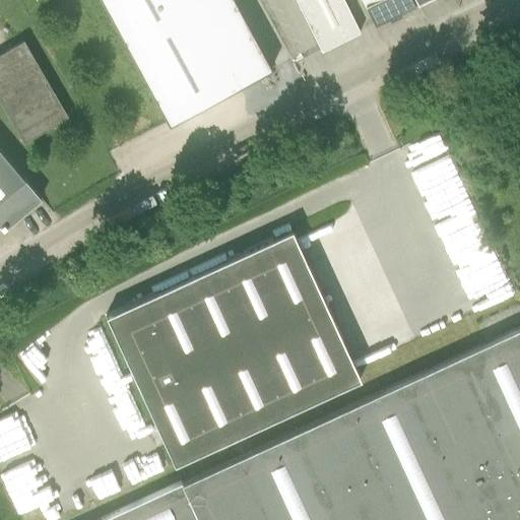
[(101,0),(171,128),(274,72),(235,0),(101,0)]
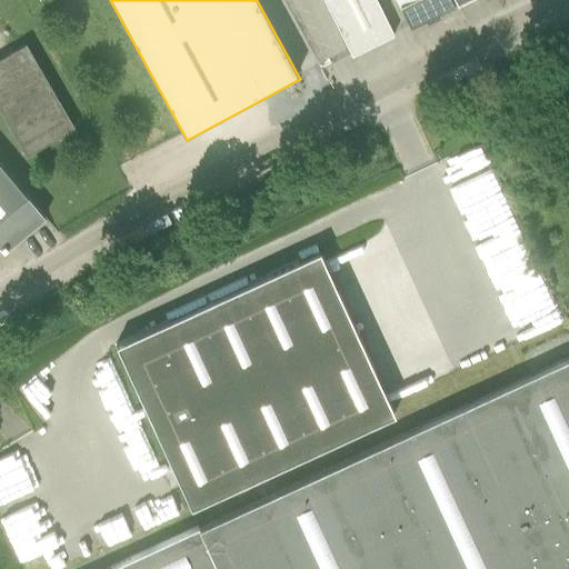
[(325,0),(351,55),(393,33),(377,0),(325,0)]
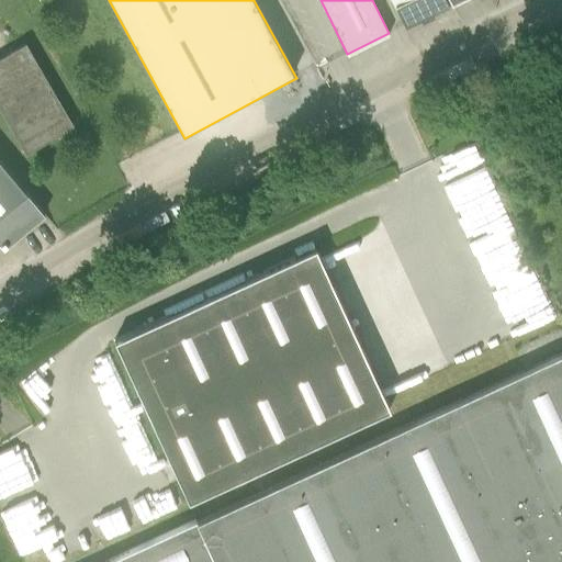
[(392,0),(405,25),(447,4),(445,0),(392,0)]
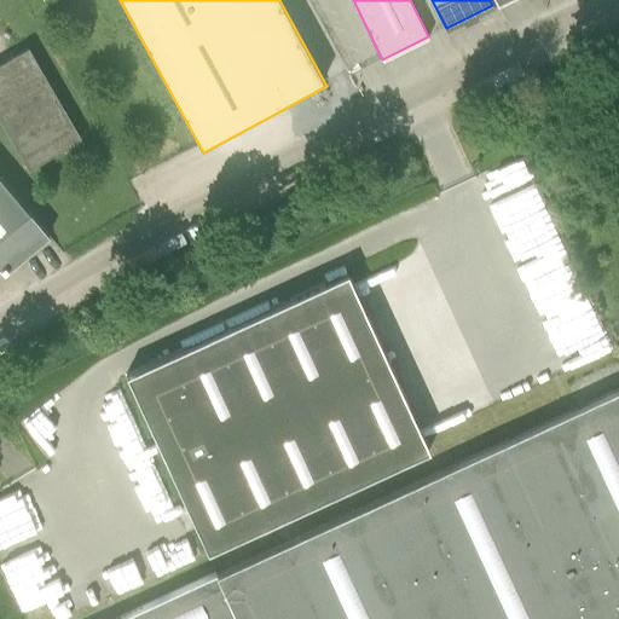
[(81,138),(28,47),(0,63),(0,120),(28,169),(81,138)]
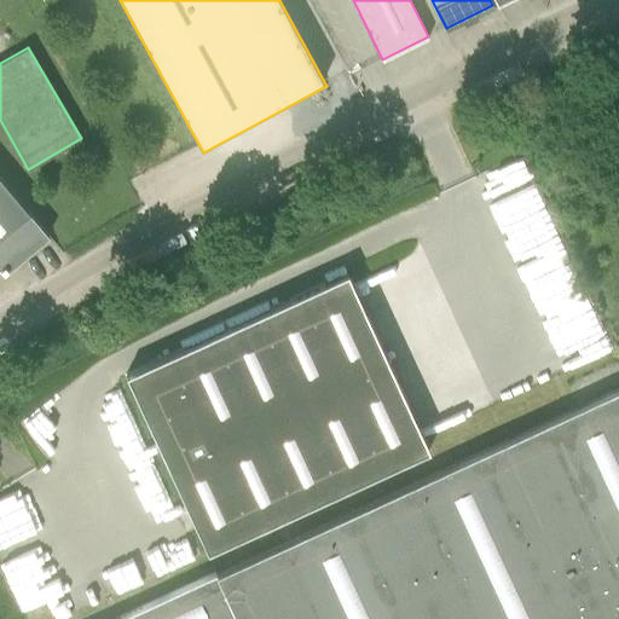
[(0,259),(3,258),(10,266),(48,235),(34,218),(0,178),(0,259)]
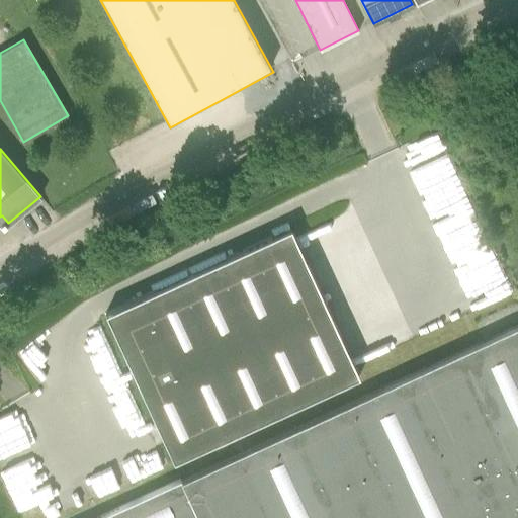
[(108,322),(177,470),(363,384),(294,236),(108,322)]
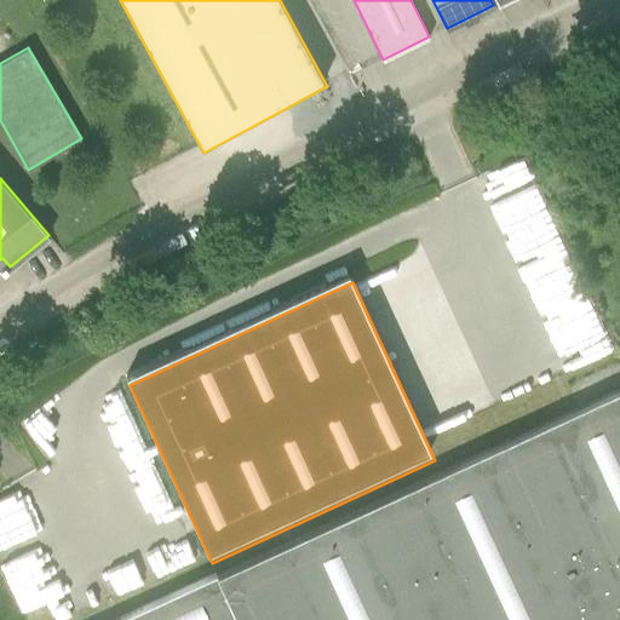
[(619,619),(619,388),(217,574),(216,573),(113,619),(619,619)]
